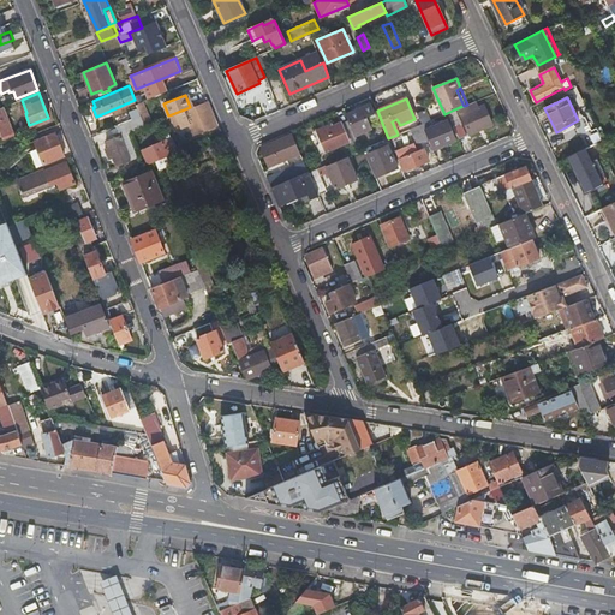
[(478,108),(476,101),(467,105),(464,106),(463,106),(466,114),(461,115),(470,136),(493,126),(483,107),(478,108)]
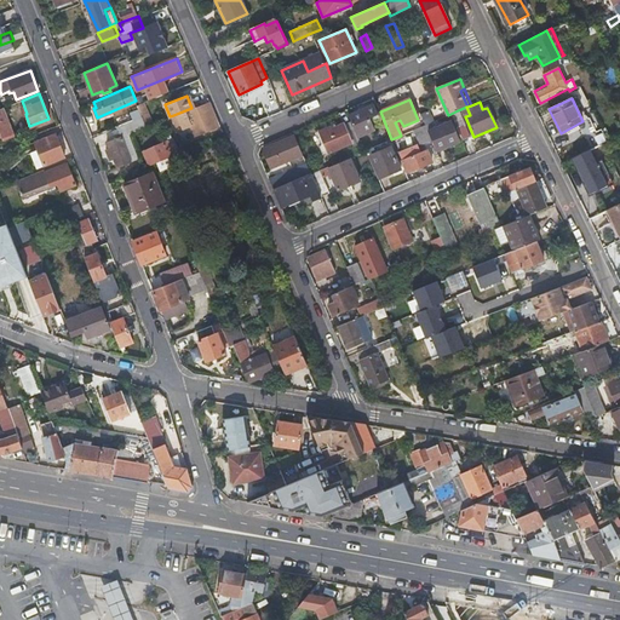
[(191,108),(173,115),(178,127),(183,126),(189,139),(219,126),(210,103),(202,107),(201,104),(191,108)]
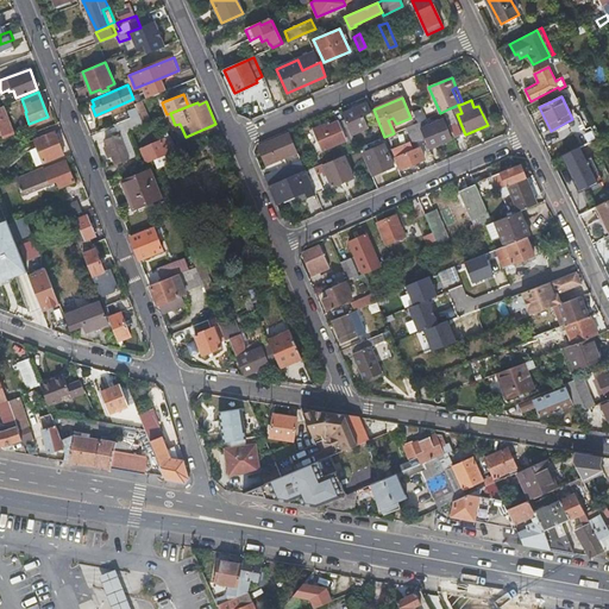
[(368,105),(343,114),(345,120),(352,138),(355,142),(371,135),(365,123),(375,119),(368,105)]
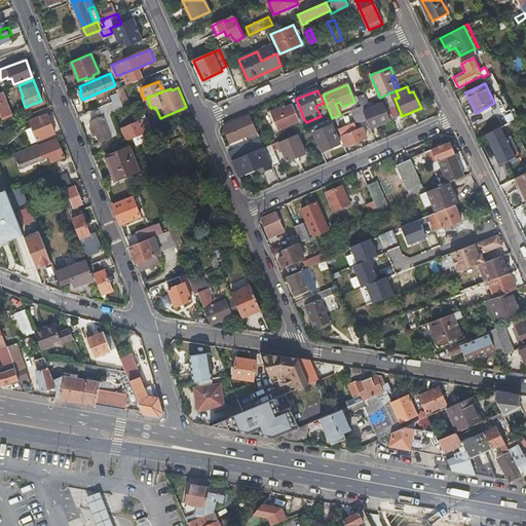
[(2,91),(0,91),(0,114),(4,123),(13,119),(2,91)]
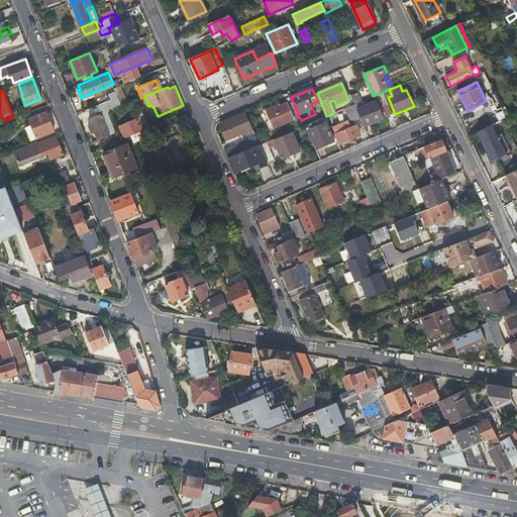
[(98,98),(99,104),(103,102),(118,96),(116,91),(98,98)]
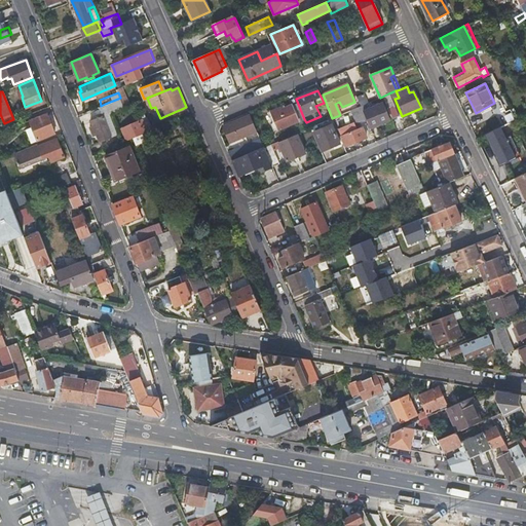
[(363,92),(357,97),(361,106),(368,103),(363,92)]
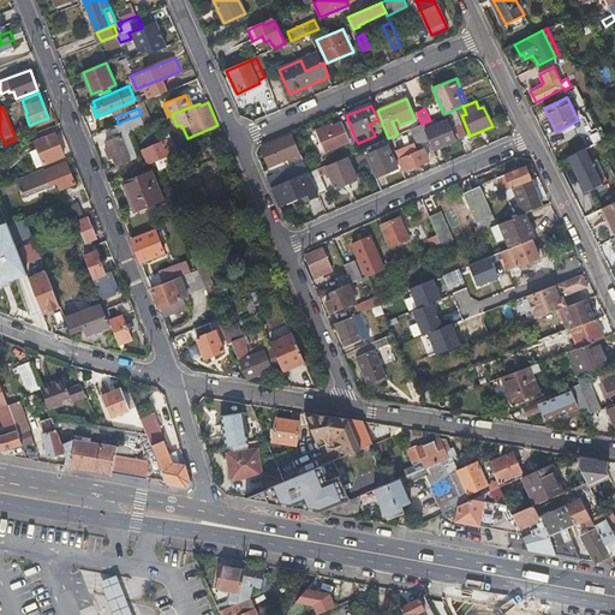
[(447,113),(458,139),(466,137),(454,109),(447,113)]
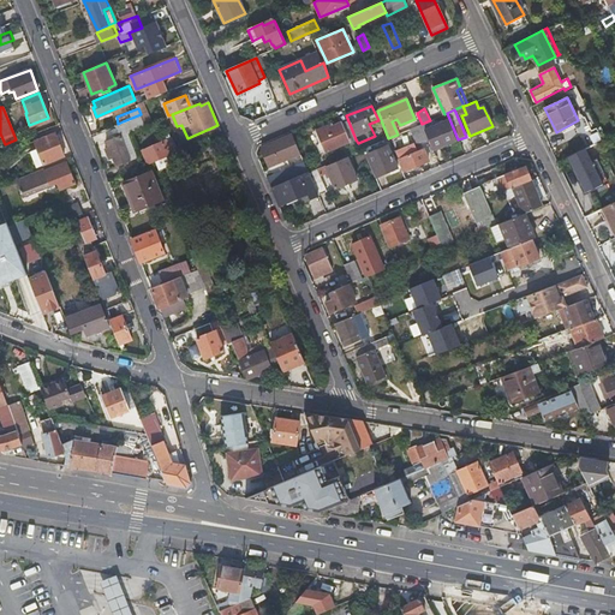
[(126,132),(145,125),(141,114),(123,121),(126,132)]
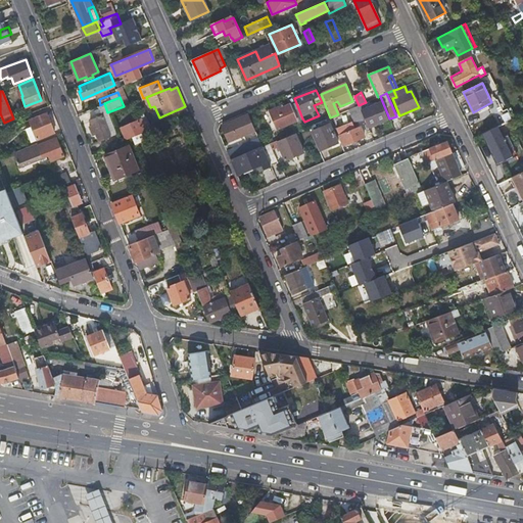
[(302,119),(296,103),(271,114),(273,122),(272,123),(273,124),(271,125),(273,131),(302,119)]
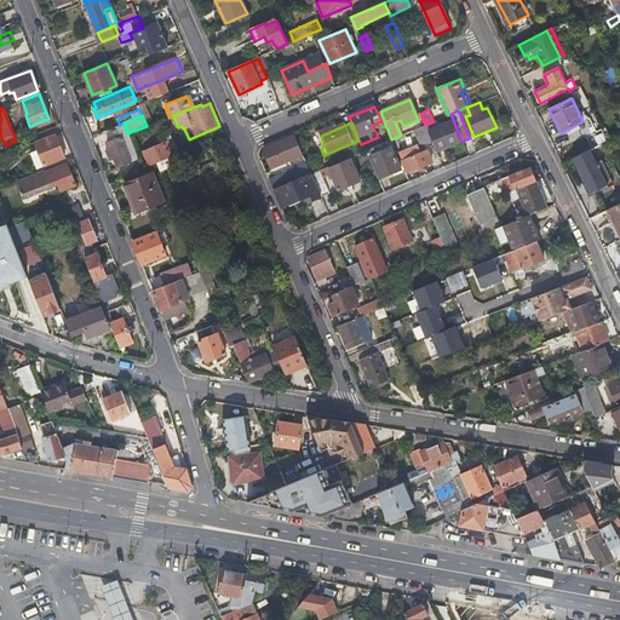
[(451,122),(441,126),(449,147),(459,142),(451,122)]
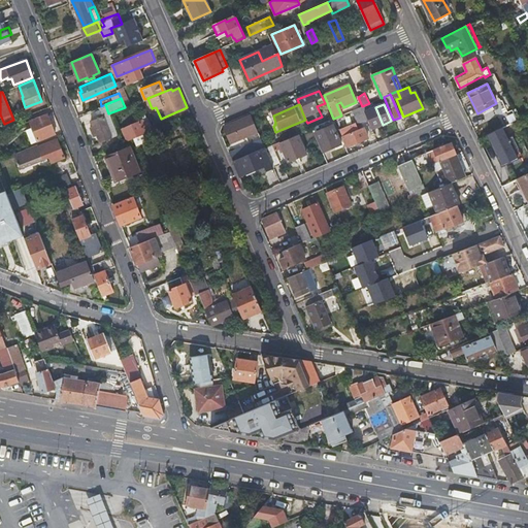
[(362,106),(352,110),(358,125),(368,121),(364,112),(362,106)]
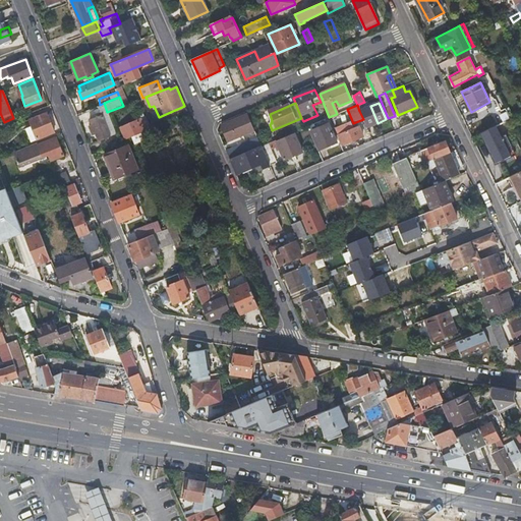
[(370,106),(359,111),(363,119),(366,127),(378,123),(370,106)]
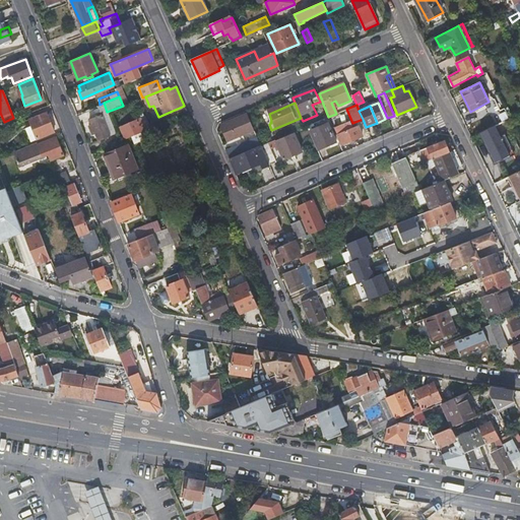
[(54,132),(46,112),(27,119),(37,138),(54,132)]
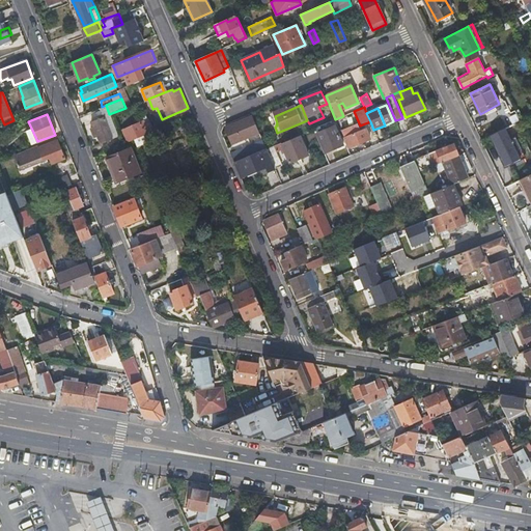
[(113,138),(105,116),(91,121),(94,127),(91,128),(94,136),(98,135),(101,143),(113,138)]
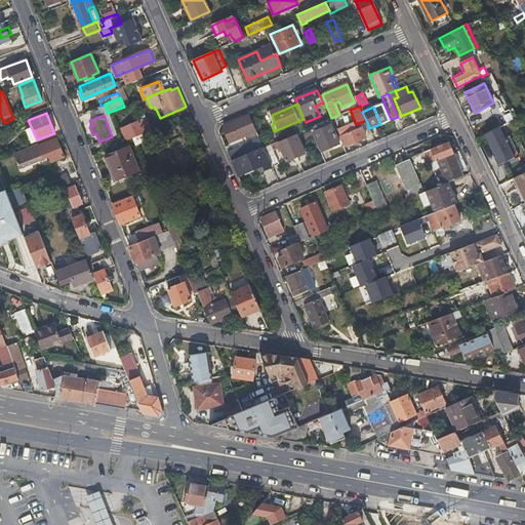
[(126,125),(131,138),(154,129),(147,115),(140,117),(140,119),(126,125)]
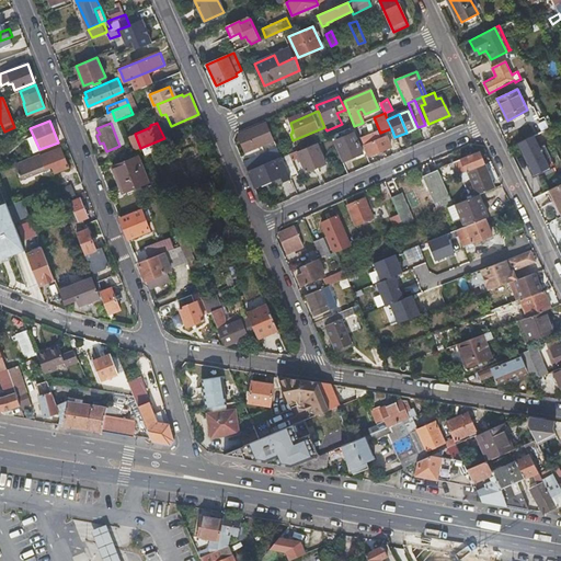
[(274,141),(267,124),(239,136),(245,152),(274,141)]
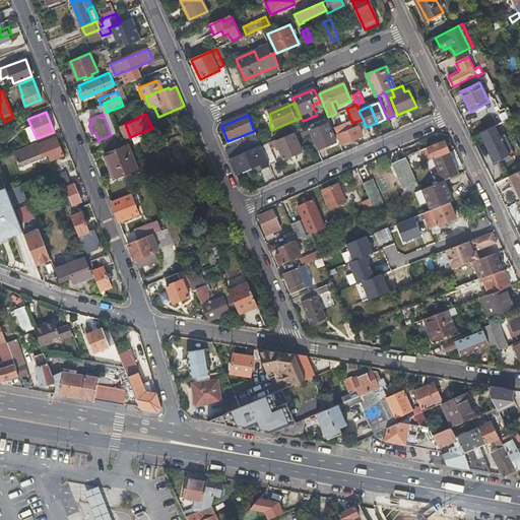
[(337,142),(329,123),(312,131),(319,149),(337,142)]
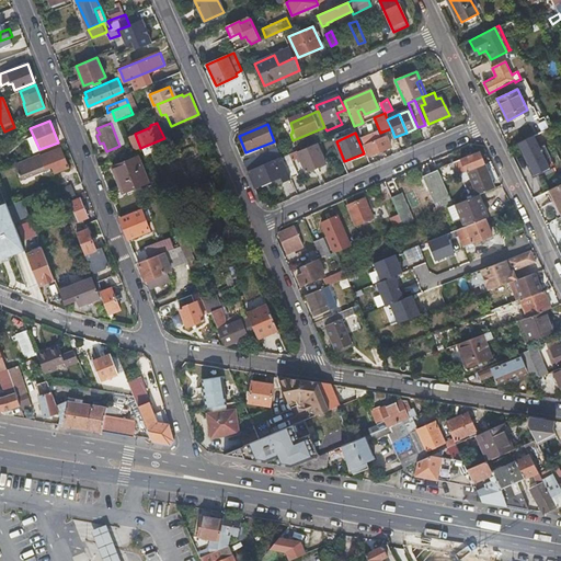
[(369,157),(390,148),(386,136),(380,138),(379,134),(363,141),(369,157)]
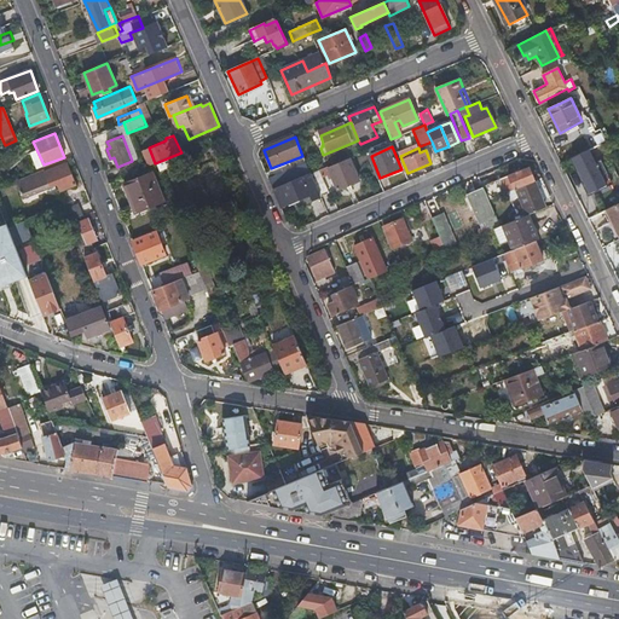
[(591,156),(597,152),(595,148),(572,158),(574,162),(591,154),(591,156)]
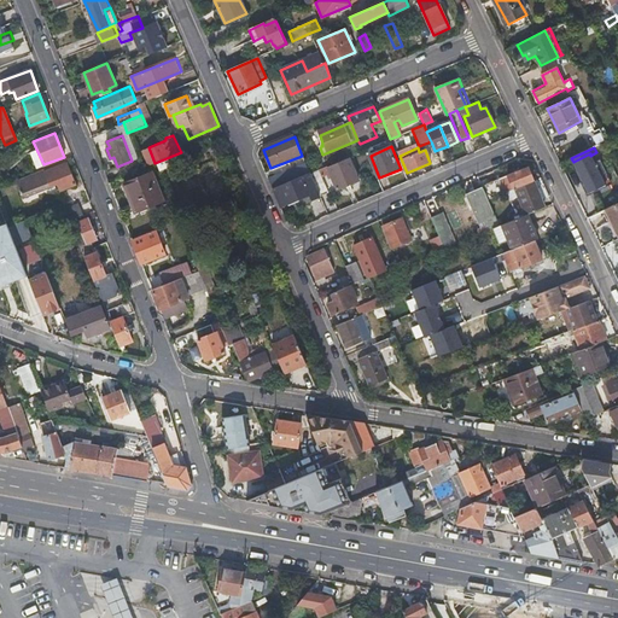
[(22,149),(7,153),(11,165),(16,163),(18,170),(34,164),(29,151),(23,153),(22,149)]
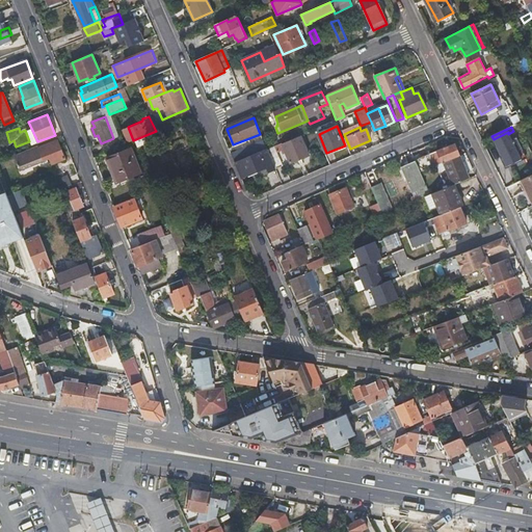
[(508,132),(494,139),(505,161),(519,155),(508,134),(508,132)]
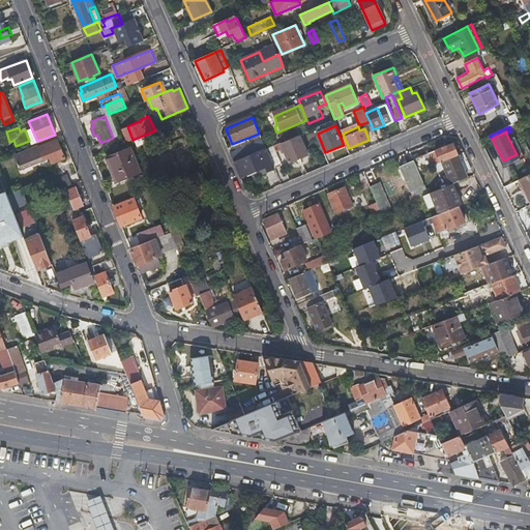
[(308,155),(300,137),(282,145),(290,164),(308,155)]
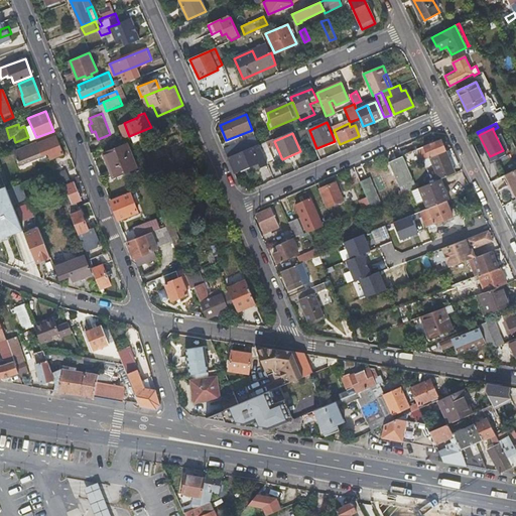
[(38,143),(37,140),(31,143),(37,159),(42,157),(43,160),(62,153),(55,136),(38,143)]
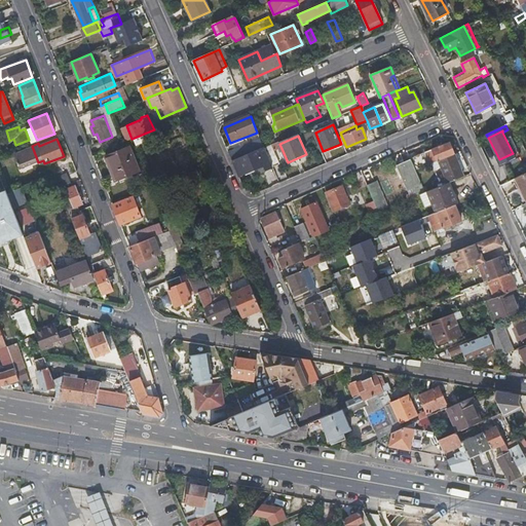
[(261,140),(228,153),(232,162),(264,148),(261,140)]
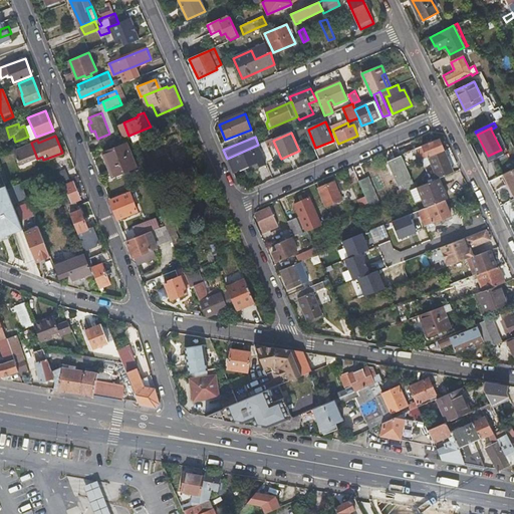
[(258,145),(266,163),(275,160),(270,147),(272,146),(271,143),(272,142),(271,139),(258,145)]
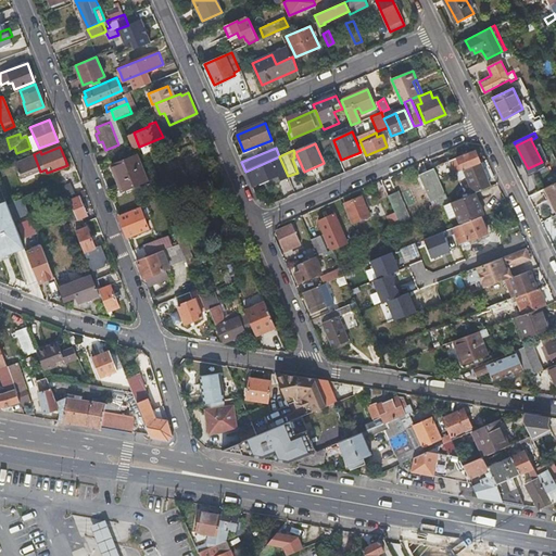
[(458,172),(480,163),(475,151),(450,162),(451,166),(449,167),(447,164),(441,166),(440,164),(433,166),(436,172),(439,179),(443,178),(458,172)]
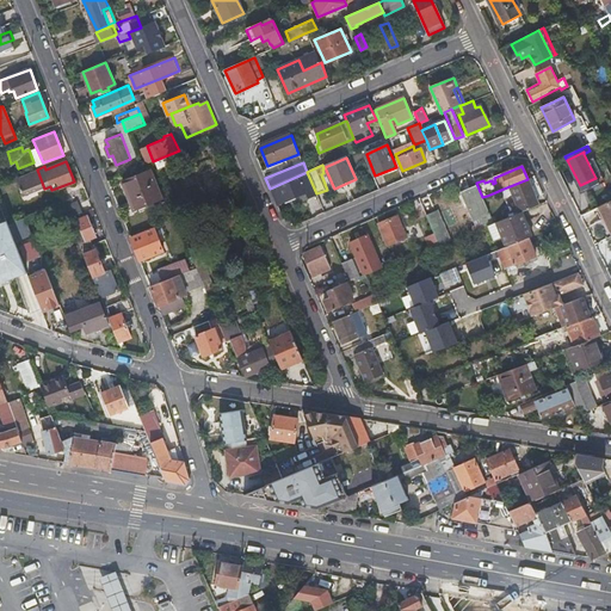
[(162,198),(150,170),(123,180),(135,209),(162,198)]
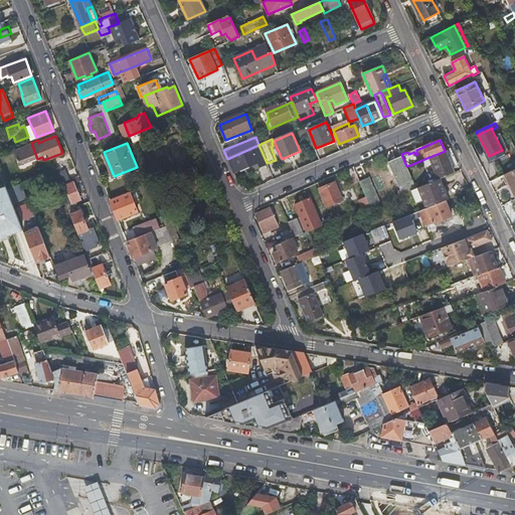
[(260,166),(267,163),(259,145),(227,159),(233,173),(258,163),(260,166)]
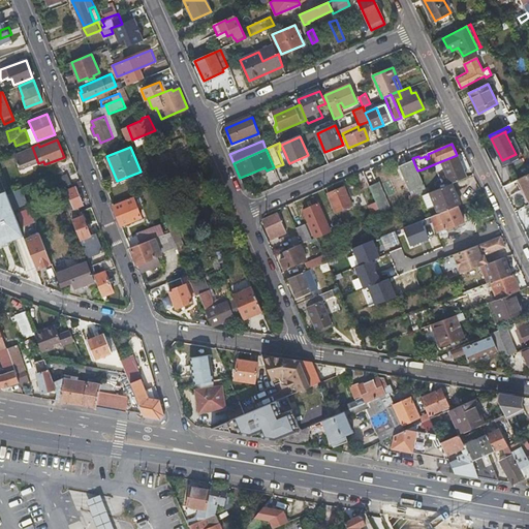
[(465,176),(457,155),(436,163),(438,170),(444,168),(450,182),(465,176)]
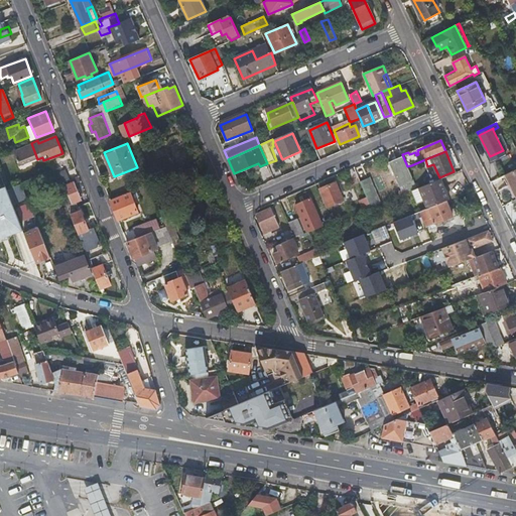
[(410,191),(416,188),(411,175),(407,166),(404,159),(391,165),(399,185),(406,183),(408,188),(410,191)]
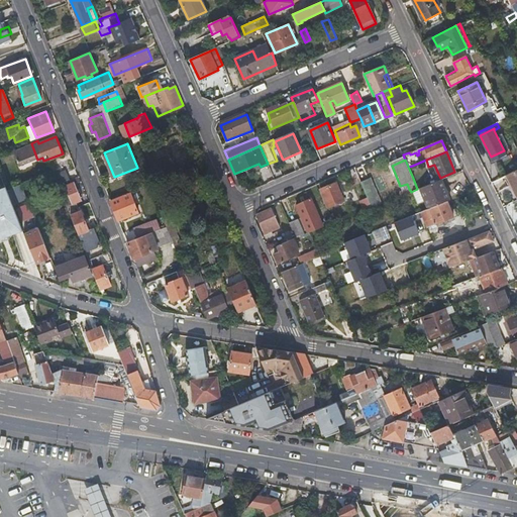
[(516,170),(506,176),(511,186),(516,197),(516,170)]
